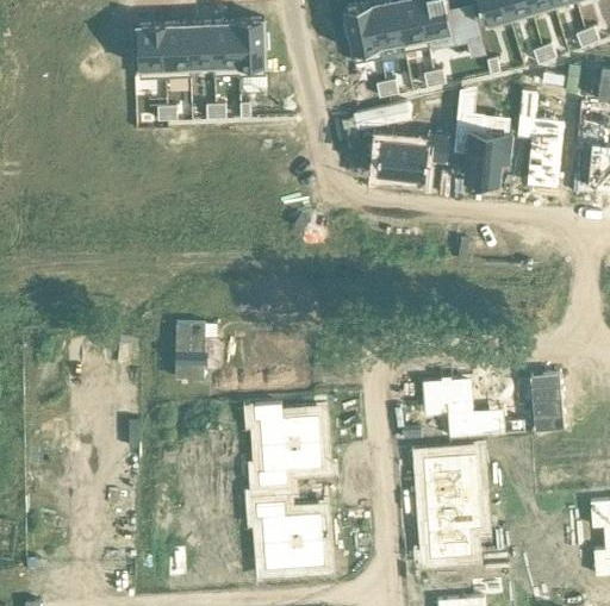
[(372,2),(371,2),(383,58),(380,45),(402,42),(404,52),(405,52),(394,0),(390,0),(373,4),(372,2)]
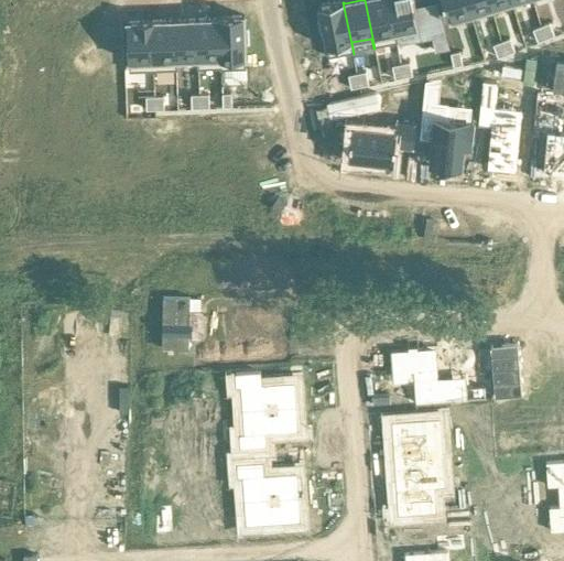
[(388,0),(365,0),(375,49),(397,44),(388,0)]
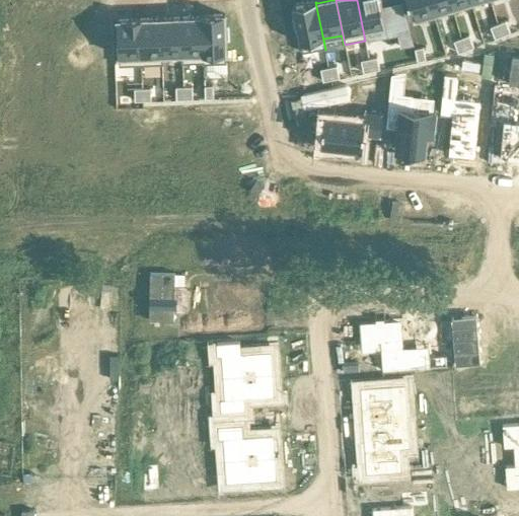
[(380,0),(357,0),(365,41),(366,41),(364,30),(386,26),(380,0)]
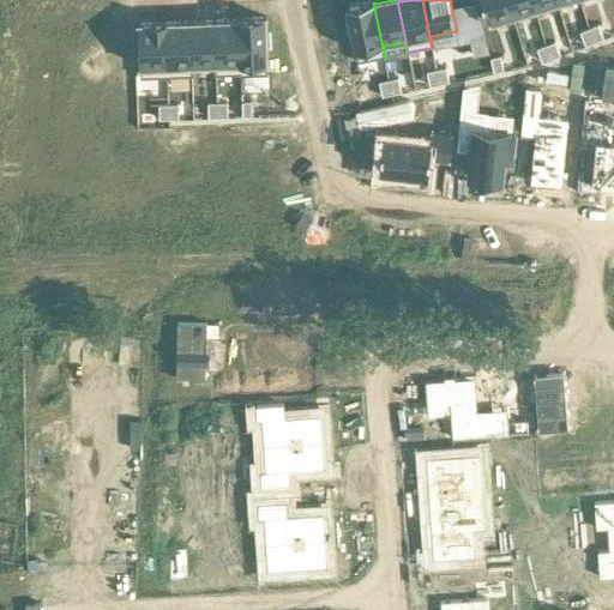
[(507,0),(482,0),(491,24),(513,18),(507,0)]
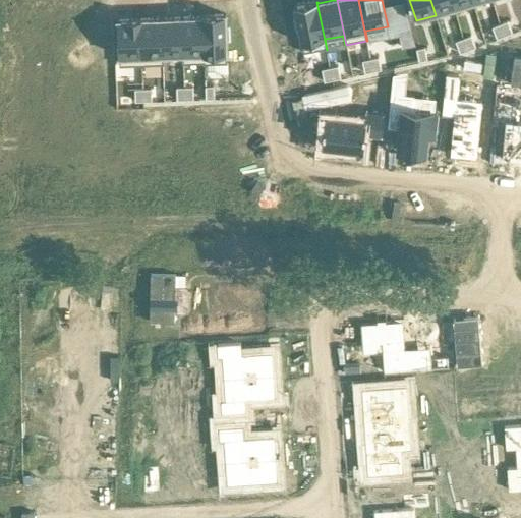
[(430,0),(436,15),(454,9),(451,0),(430,0)]
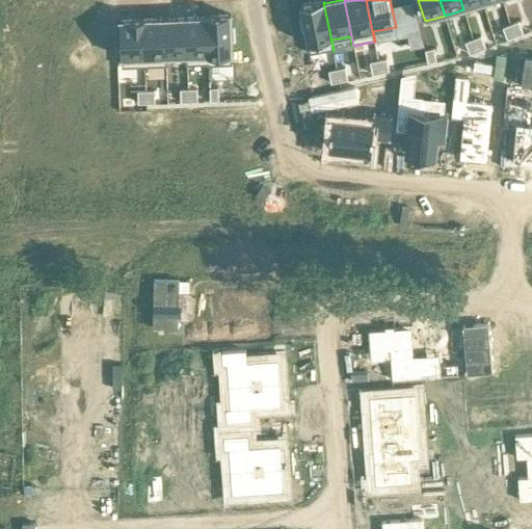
[(481,0),(460,0),(463,9),(483,3),(481,0)]
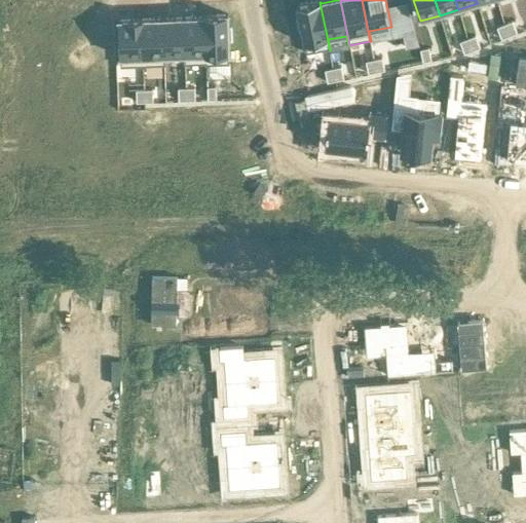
[(300,20),(297,20),(299,33),(302,32),(306,54),(330,50),(320,2),(297,6),(300,20)]
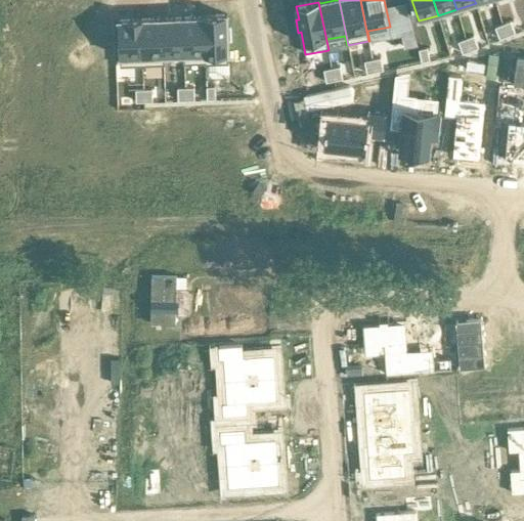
[(204,18),(183,18),(185,66),(205,64),(205,66),(206,66),(205,16),(204,16),(204,18)]
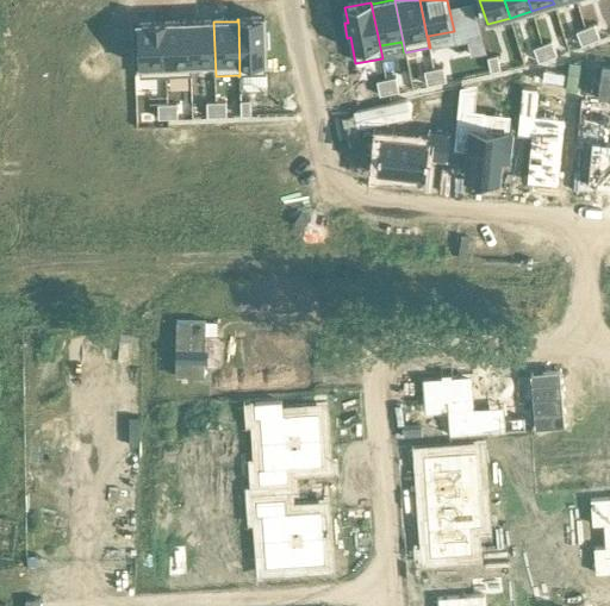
[(265,19),(238,19),(240,76),(267,75),(266,49),(269,49),(268,33),(266,33),(265,19)]
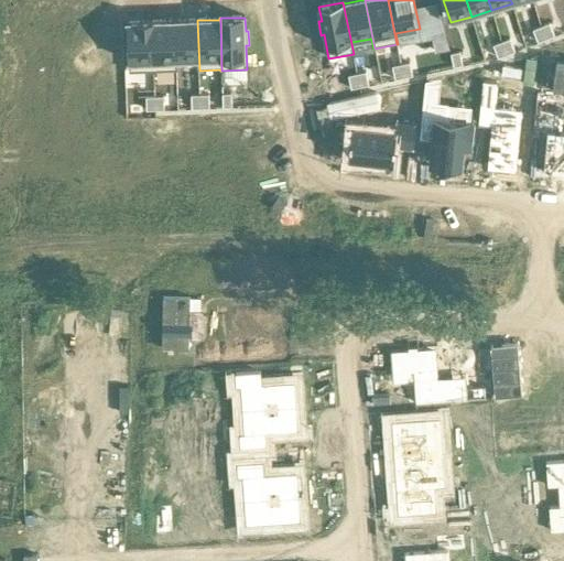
[(197,20),(175,21),(177,72),(179,72),(177,61),(198,60),(198,71),(199,71),(197,20)]
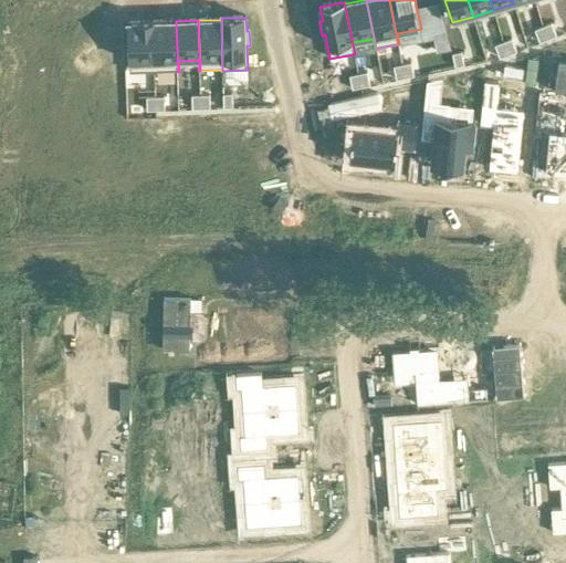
[(176,21),(153,22),(155,72),(178,72),(176,21)]
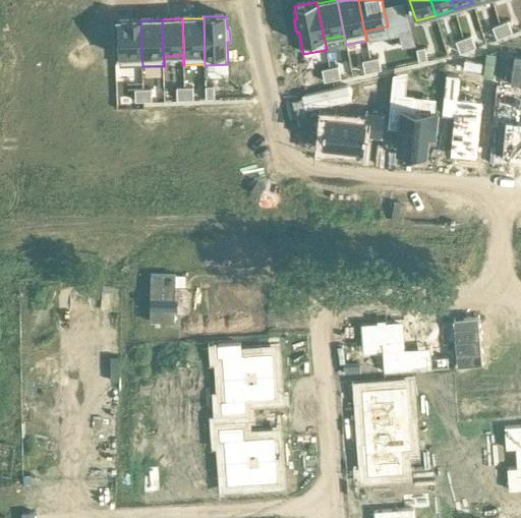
[(140,20),(118,21),(120,67),(142,66),(140,20)]
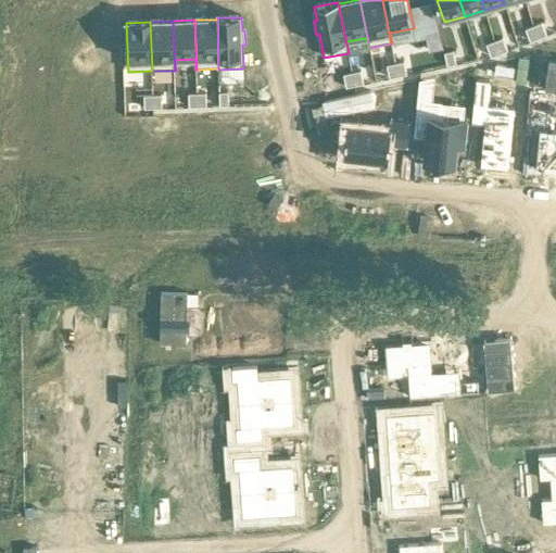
[(542,24),(533,27),(539,40),(547,37),(542,24)]
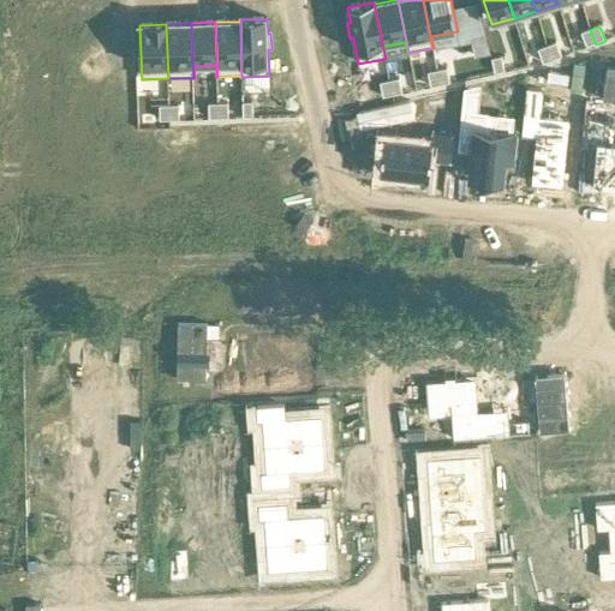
[(590,30),(581,34),(586,48),(596,45),(590,30)]
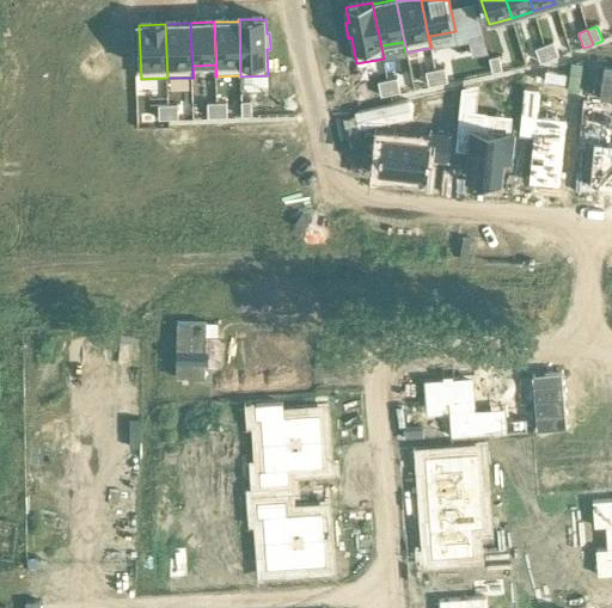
[(554,43),(545,47),(550,61),(560,57),(554,43)]
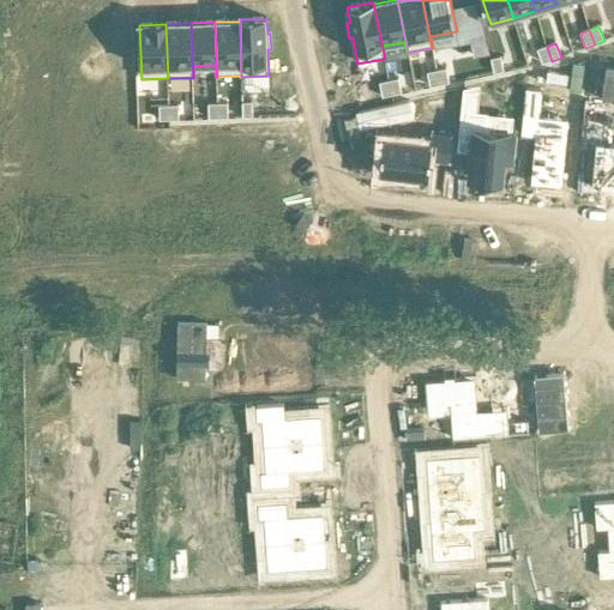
[(547,47),(537,50),(542,65),(552,61),(547,47)]
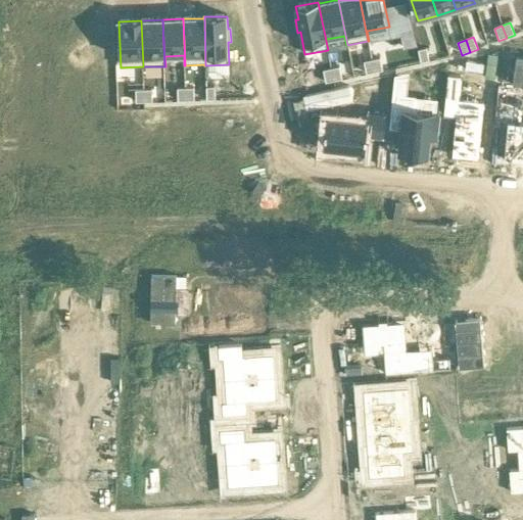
[(427,49),(418,51),(421,63),(429,61),(427,49)]
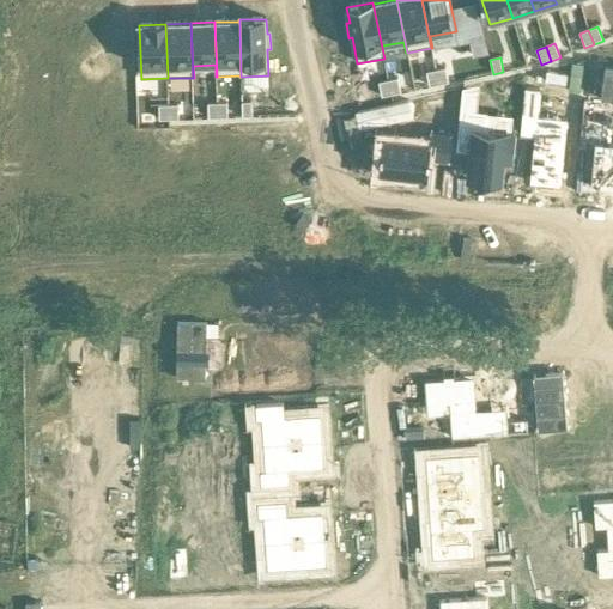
[(445,69),(436,72),(439,85),(449,84),(445,69)]
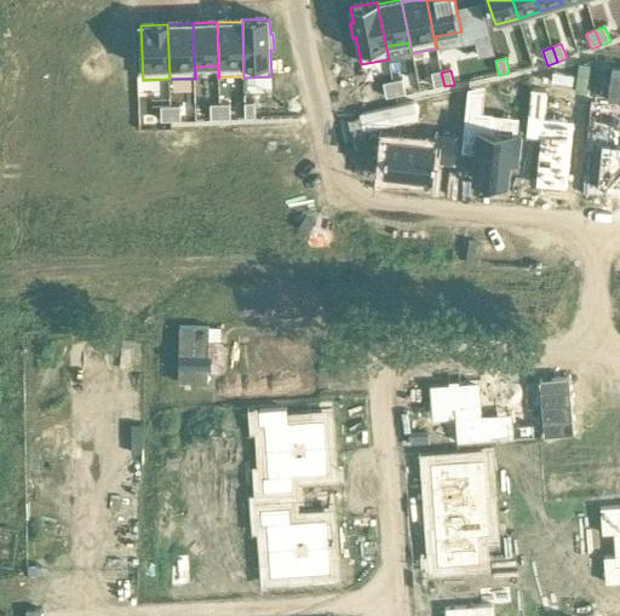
[(441,73),(431,74),(435,88),(445,86),(441,73)]
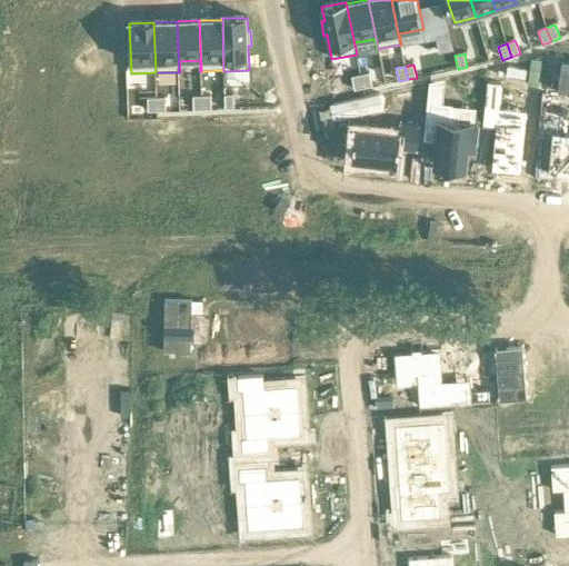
[(369,75),(360,76),(363,89),(372,88),(369,75)]
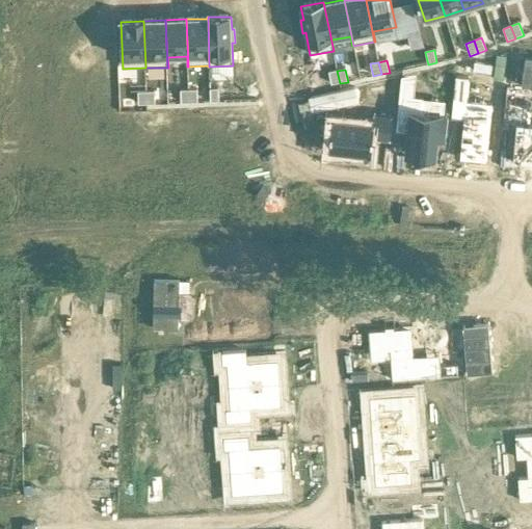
[(337,71),(328,73),(331,85),(340,83),(337,71)]
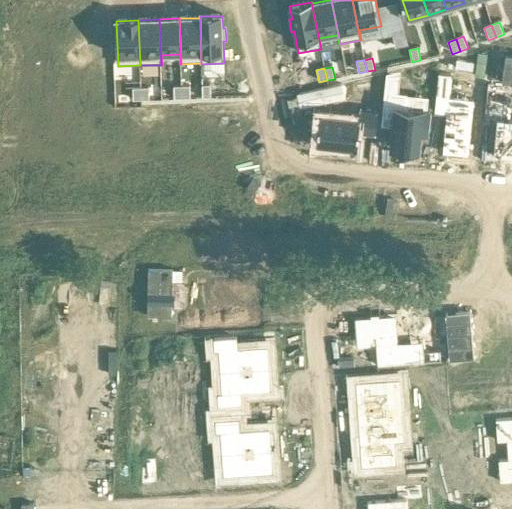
[(438,74),(434,115),(446,116),(442,156),(447,156),(447,160),(463,162),(464,158),(469,158),(475,100),(450,98),(452,76),(438,74)]
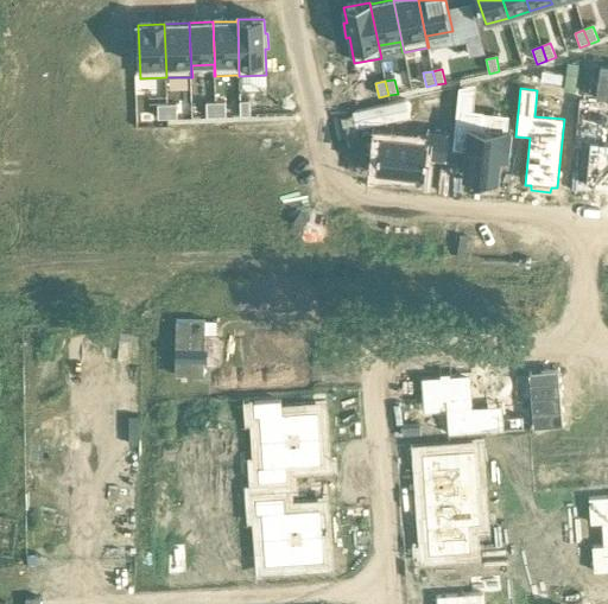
[(458,94),(455,126),(470,127),(466,178),(496,182),(499,160),(506,160),(508,135),(482,133),(483,113),(474,112),(475,95),(458,94)]
